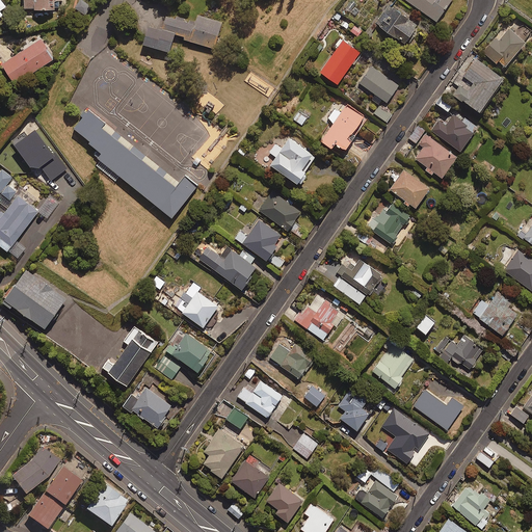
[(408,0),(436,19),(449,0),(408,0)]
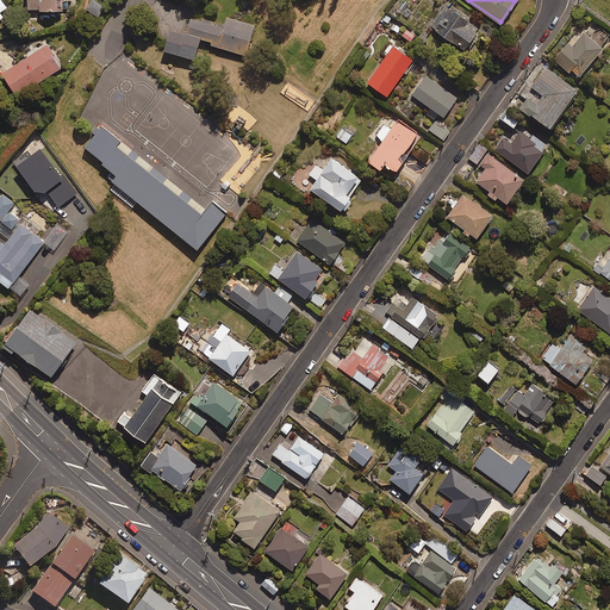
[(478,25),(447,1),(431,23),(462,45),(478,25)]
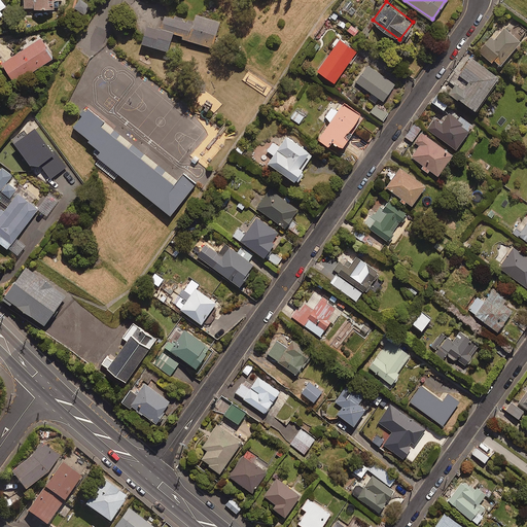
[(340,14),(332,9),(326,18),(335,23),(340,14)]
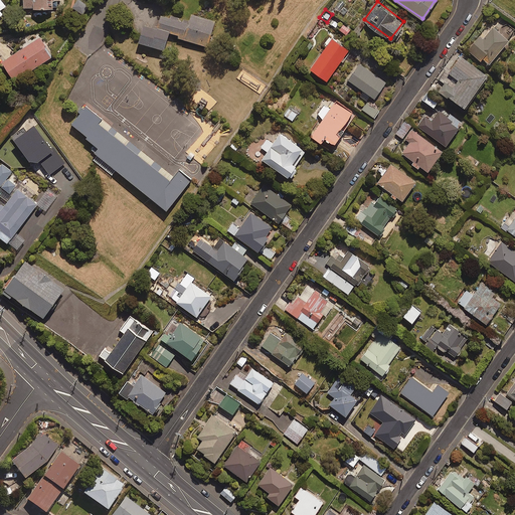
[(215,24),(165,12),(162,26),(148,23),(144,43),(169,49),(171,39),(209,47),(215,24)]
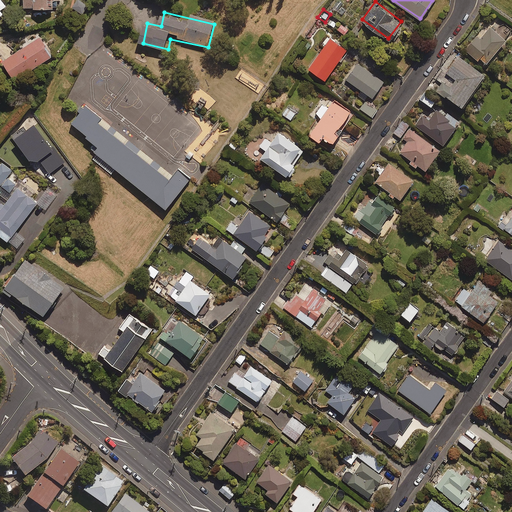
[(338,22),(333,17),(327,25),(333,29),(338,22)]
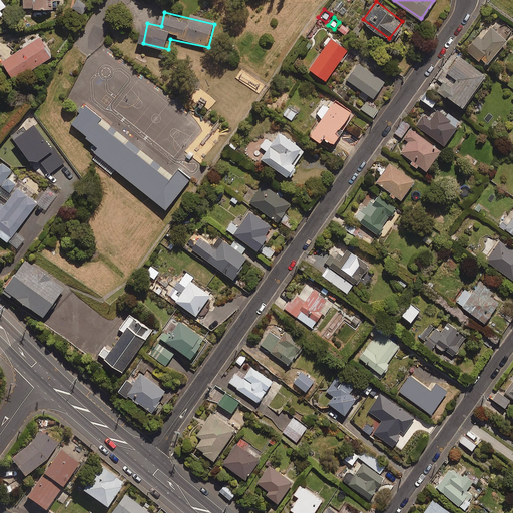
[(350,27),(341,22),(336,30),(345,35),(350,27)]
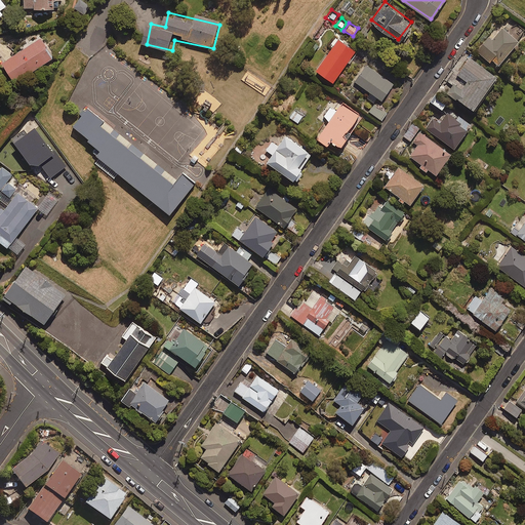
[(518,40),(501,27),(491,38),(488,36),(476,50),(489,61),(491,58),(498,64),(518,40)]
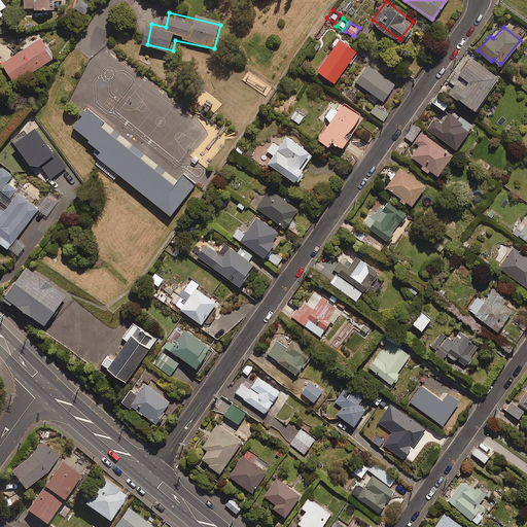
[(51,57),(39,36),(1,60),(13,80),(51,57)]
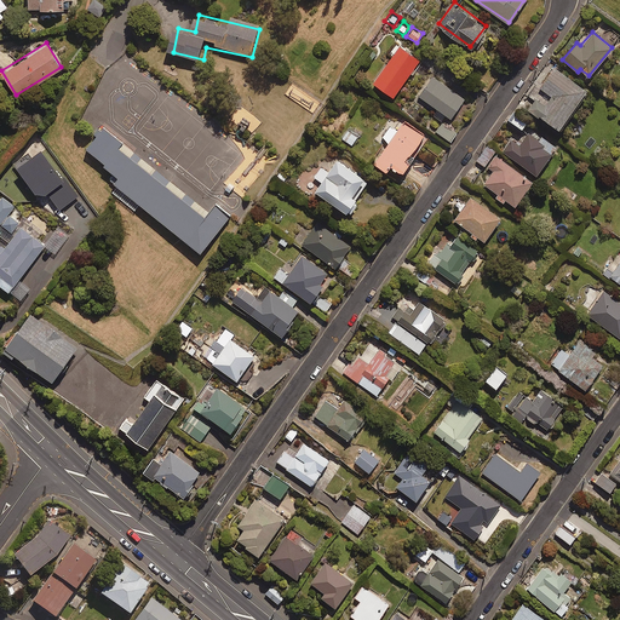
[(392,95),(409,72),(412,74),(417,68),(413,67),(419,58),(399,44),(373,80),(392,95)]
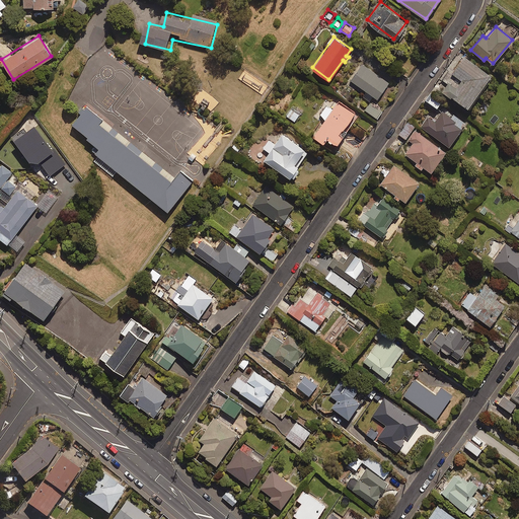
[(490,71),(462,53),(450,70),(461,78),(459,81),(451,75),(443,88),(467,104),(490,71)]
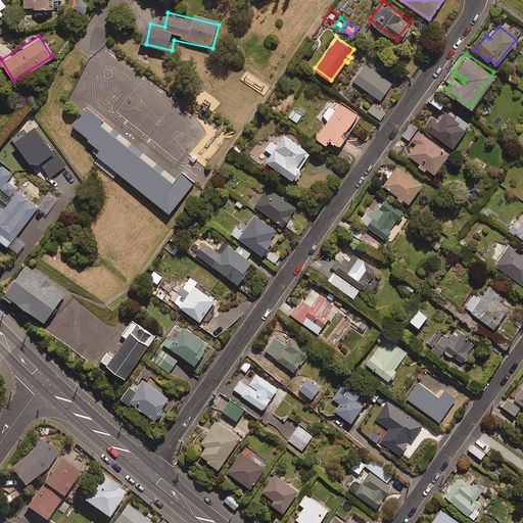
[(380,100),(397,77),(370,57),(352,81),(368,92),(365,96),(372,101),(375,96),(380,100)]
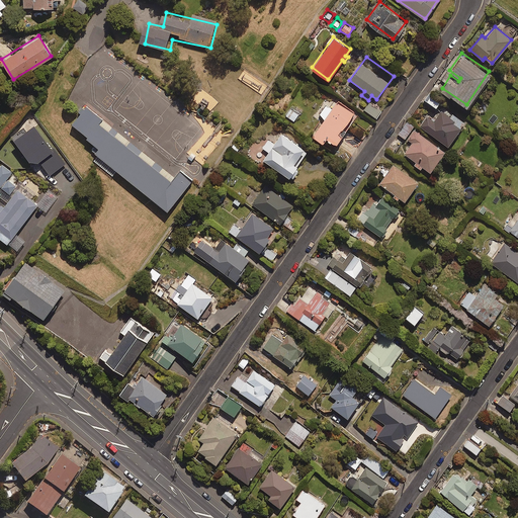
[(439,101),(430,94),(426,99),(436,106),(439,101)]
